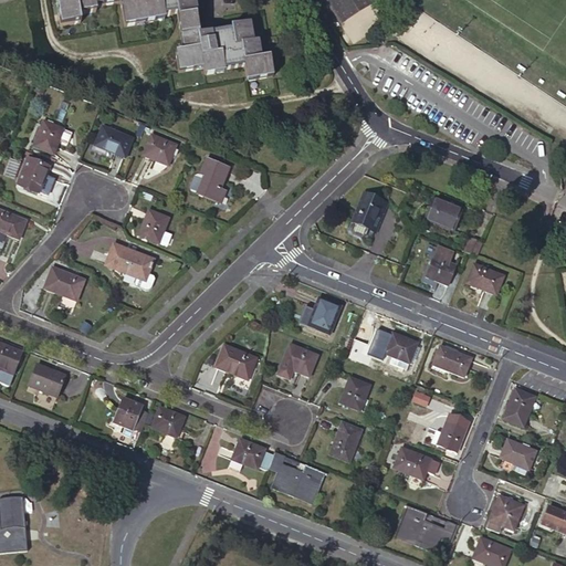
[(69,0),(55,2),(60,28),(80,24),(79,16),(94,12),(94,8),(119,3),(123,28),(163,21),(163,17),(175,14),(181,52),(174,54),(176,73),(200,70),(201,76),(221,72),(221,71),(241,67),(243,83),(270,79),(266,59),(259,60),(255,43),(251,44),(248,25),(228,29),(229,32),(197,38),(192,18),(195,18),(191,0),(69,0)]
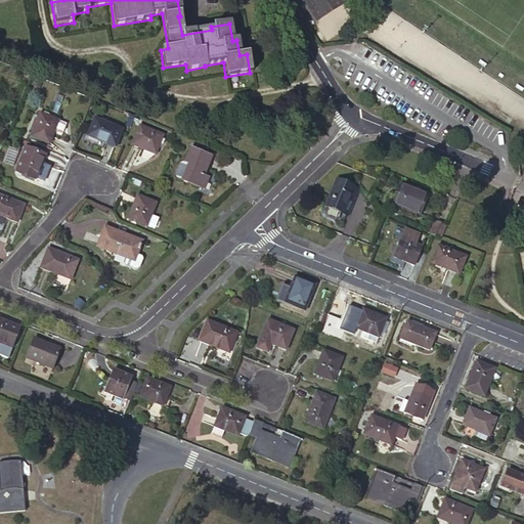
[(299,0),(314,24),(344,5),(341,0),(299,0)]
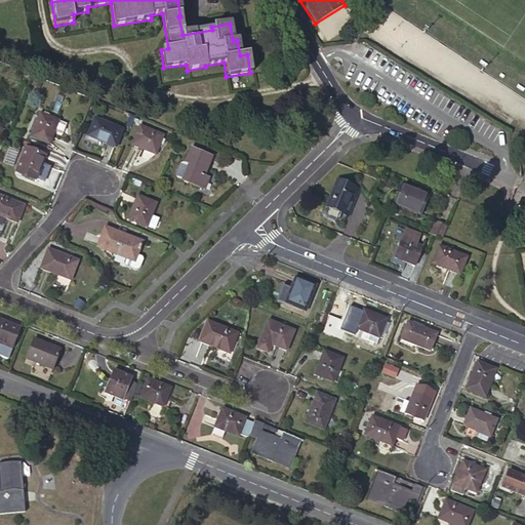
[(48,144),(53,133),(57,121),(39,114),(30,136),(48,144)]
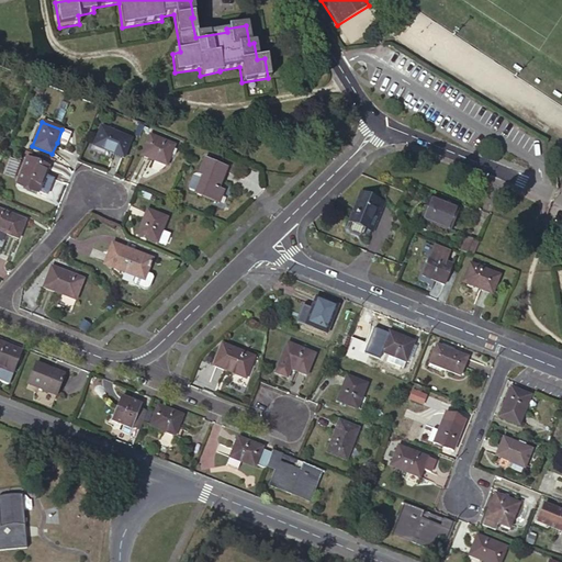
[(93,145),(123,157),(131,138),(101,127),(93,145)]
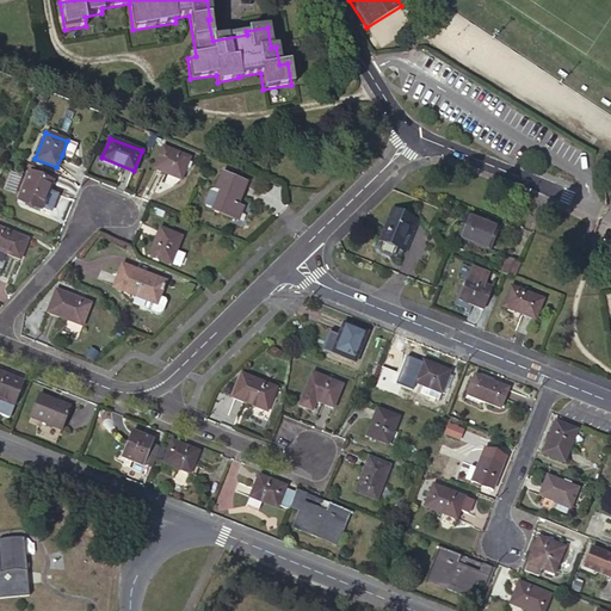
[(67,141),(62,155),(69,159),(75,144),(67,141)]
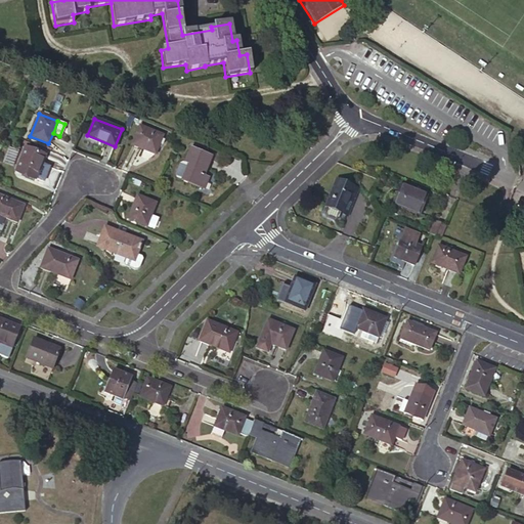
[(139,126),(132,144),(155,154),(162,135),(139,126)]
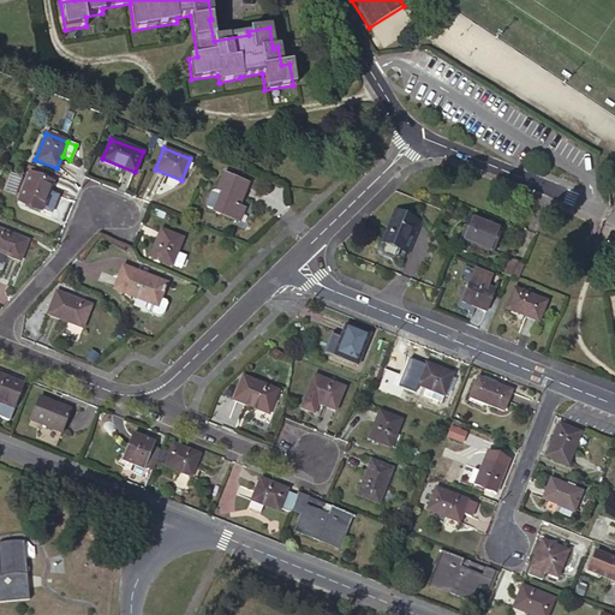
[(48,191),(52,183),(30,173),(18,201),(40,209),(41,209),(48,191)]
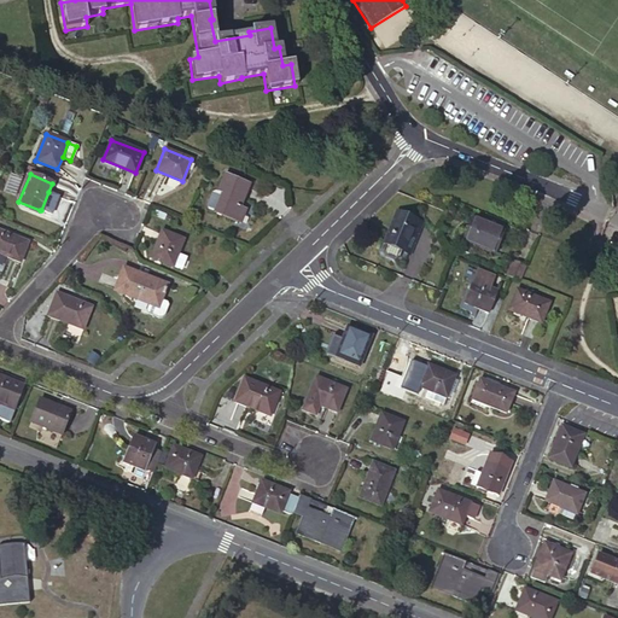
[(214,213),(240,223),(246,209),(240,207),(250,184),(226,174),(217,192),(221,194),(214,213)]
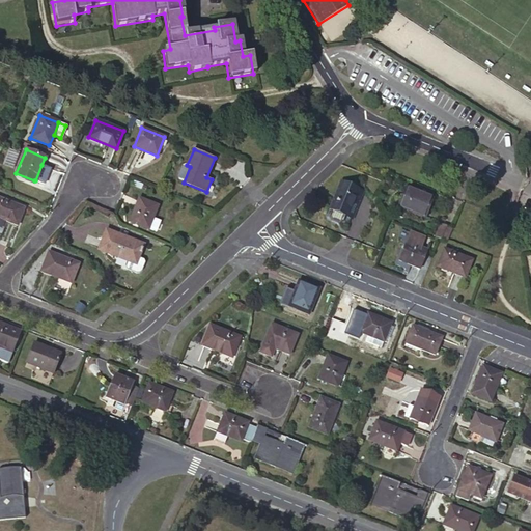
[(35,180),(43,184),(49,169),(42,165),(35,180)]
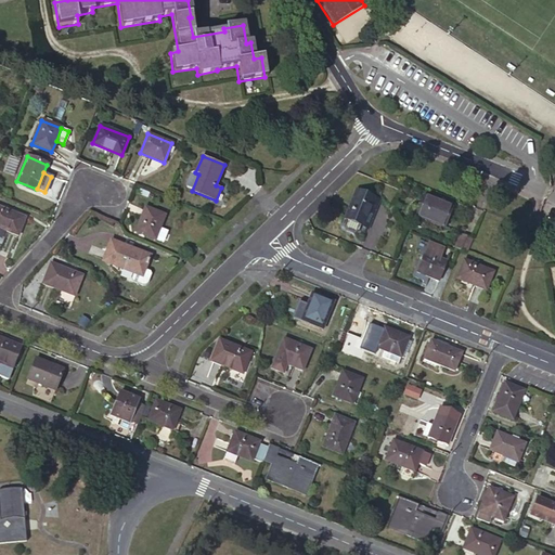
[(185,189),(192,191),(198,175),(195,172),(191,173),(185,189)]
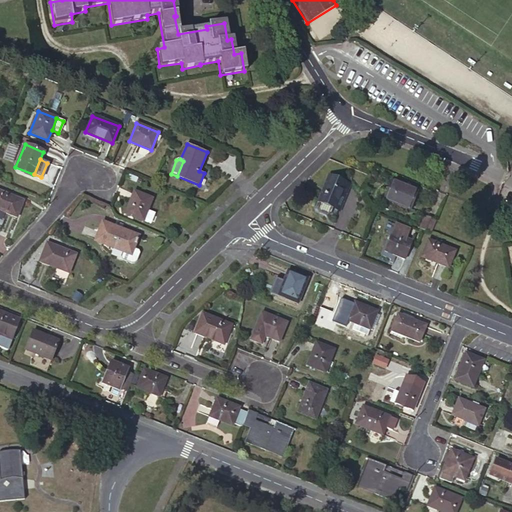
[(324,192),(330,176),(328,175),(321,191),(324,192)]
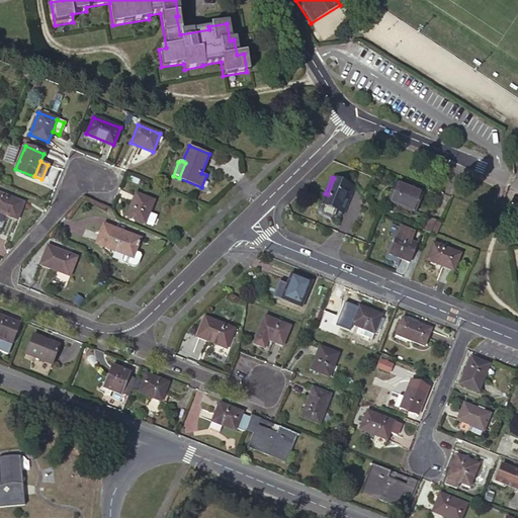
[(324,204),(337,209),(341,211),(351,185),(334,178),(328,194),(325,193),(321,203),(324,204)]
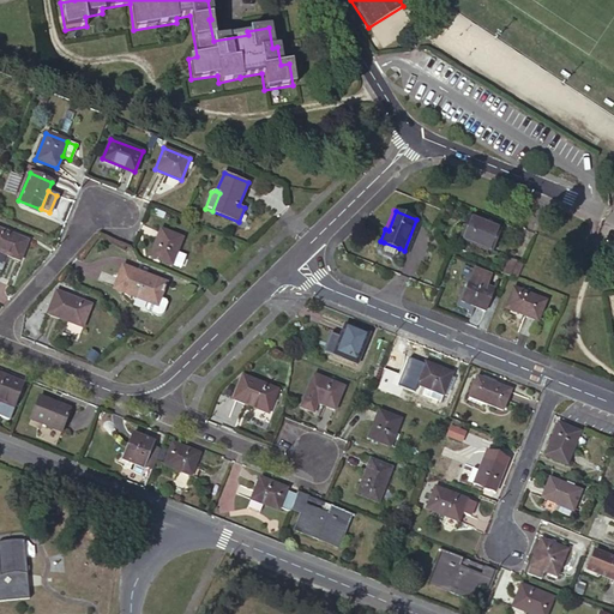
[(459,239),(492,251),(501,230),(468,217),(459,239)]
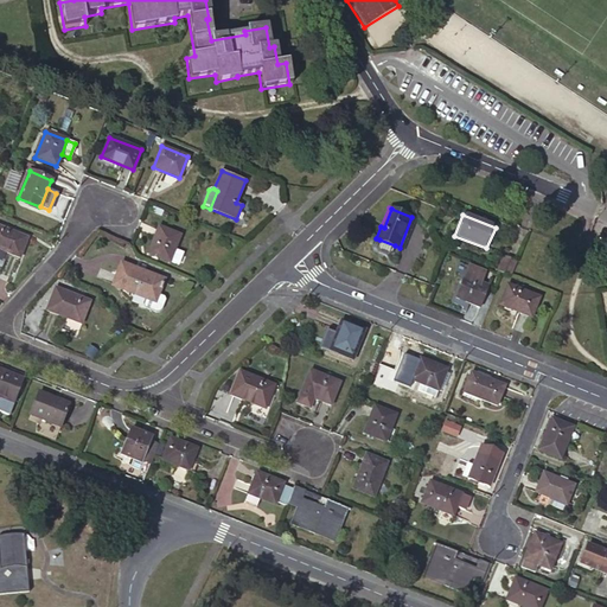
[(0,263),(2,264),(7,253),(19,257),(27,238),(0,227),(0,263)]
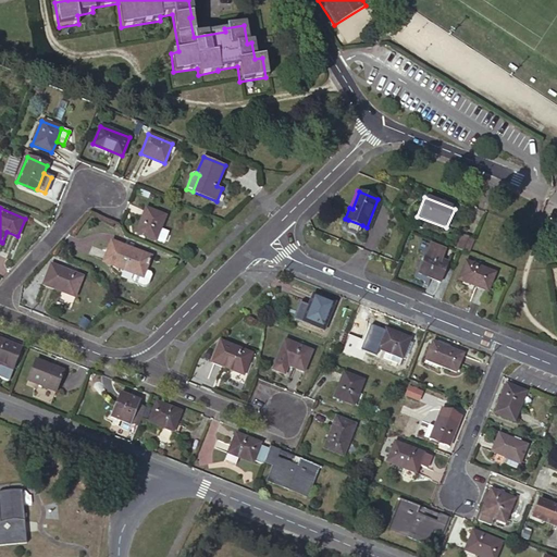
[(136,232),(156,239),(157,238),(160,227),(165,215),(145,208),(136,232)]
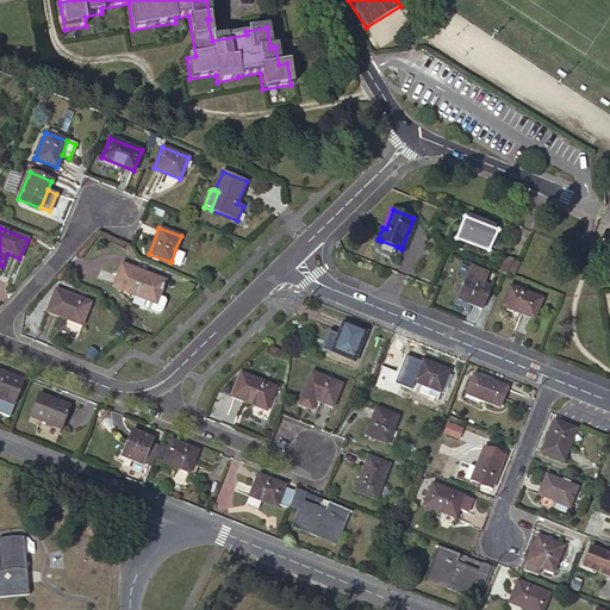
[(393,254),(397,247),(381,241),(378,248),(380,253),(388,256),(393,254)]
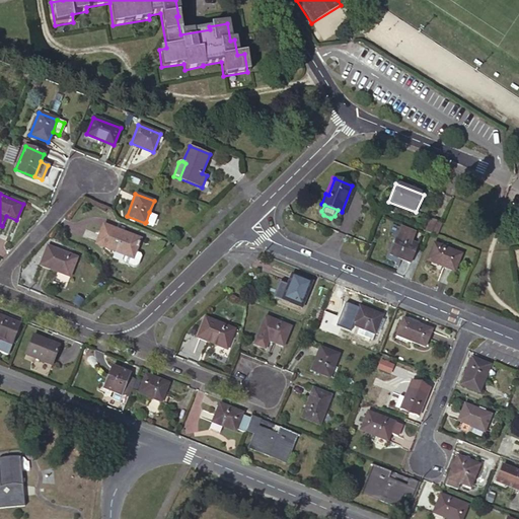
[(149,212),(146,222),(153,225),(157,215),(149,212)]
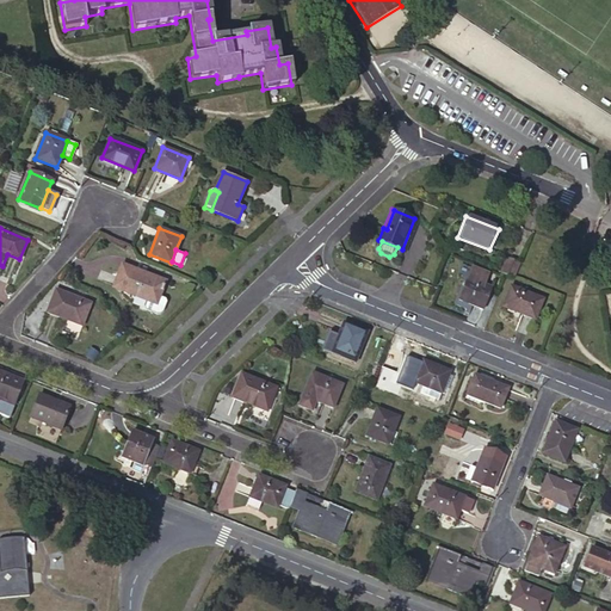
[(520,263),(505,257),(499,272),(514,278),(520,263)]
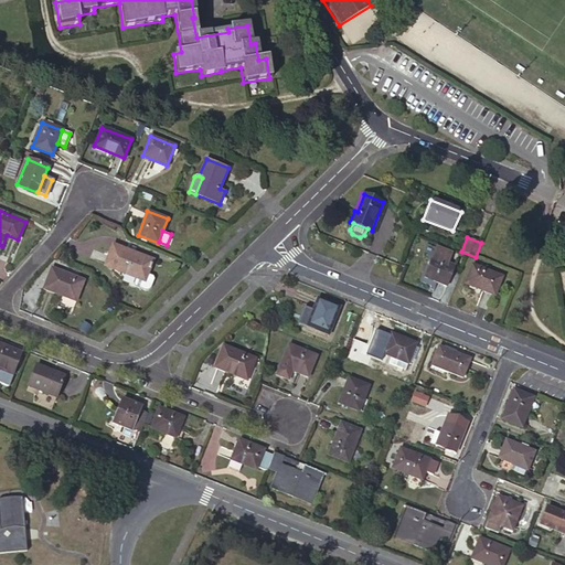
[(146,273),(148,268),(149,268),(152,259),(144,256),(142,259),(129,255),(130,253),(113,246),(105,265),(136,277),(132,284),(135,286),(144,289),(147,289),(149,287),(152,278),(151,276),(146,273)]
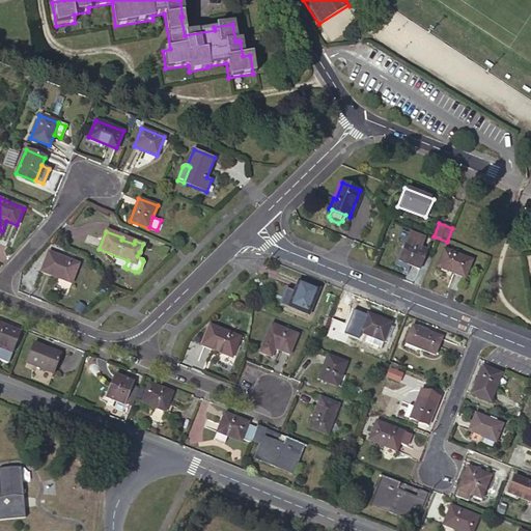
[(399,260),(419,269),(427,250),(407,242),(399,260)]
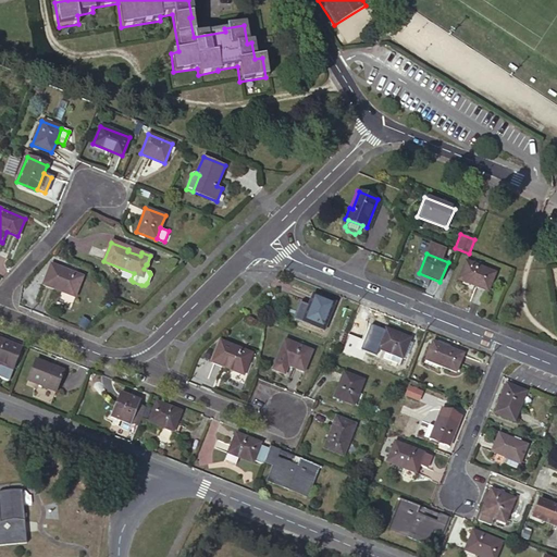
[(466,261),(458,280),(487,292),(495,273),(466,261)]
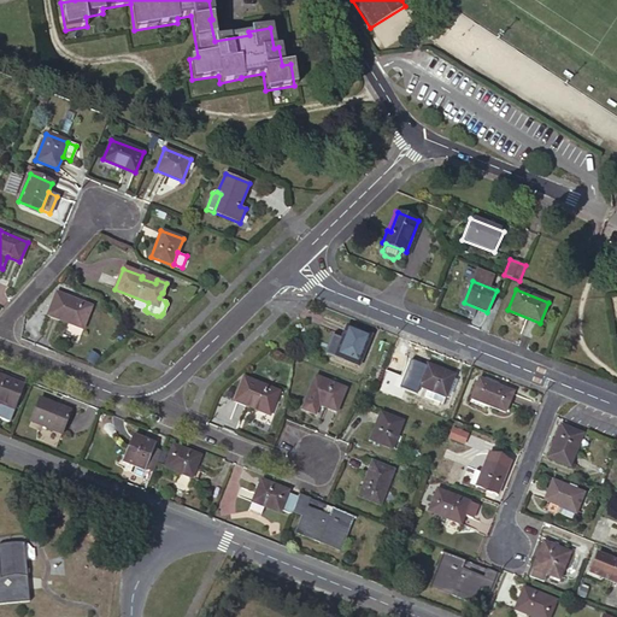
[(47,316),(82,329),(92,306),(56,292),(47,316)]
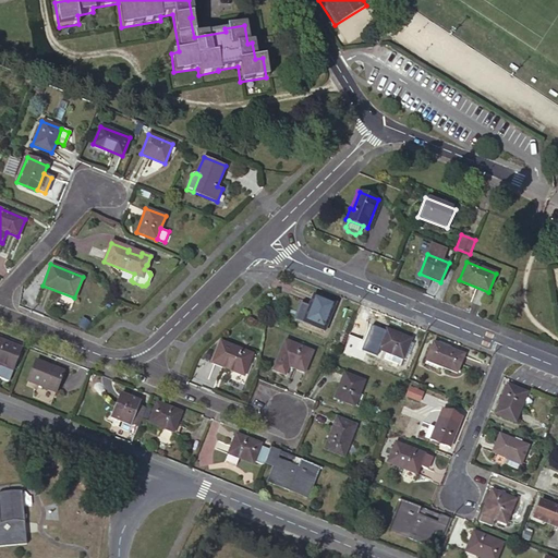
[(335,303),(315,295),(311,307),(304,324),(324,331),(335,303)]
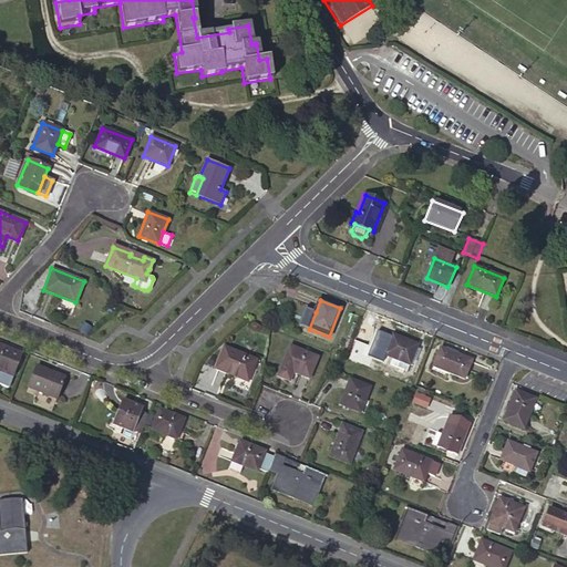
[(316,312),(306,308),(299,325),(309,329),(316,312)]
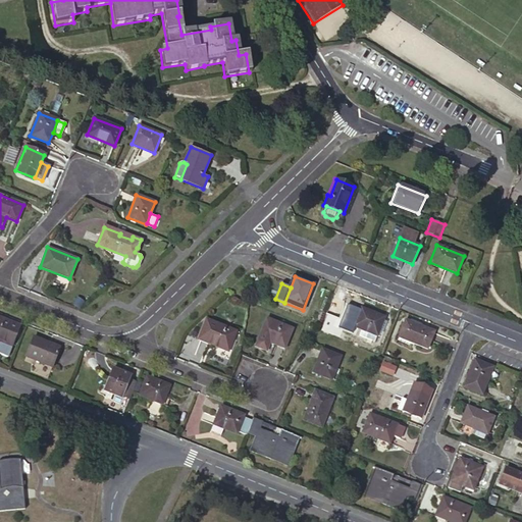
[(362,330),(376,335),(384,317),(361,308),(354,327),(362,330)]
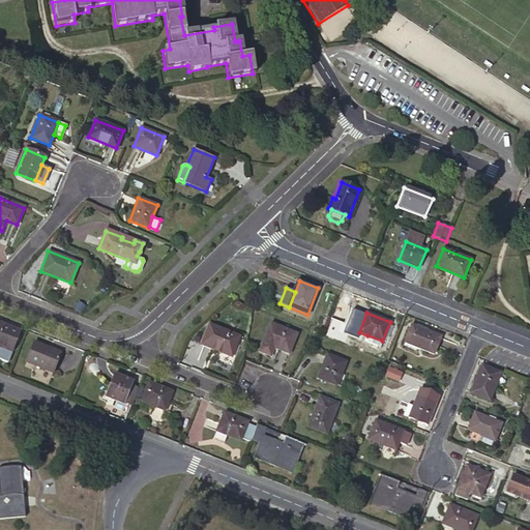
[(0,351),(10,356),(21,330),(0,322),(0,351)]
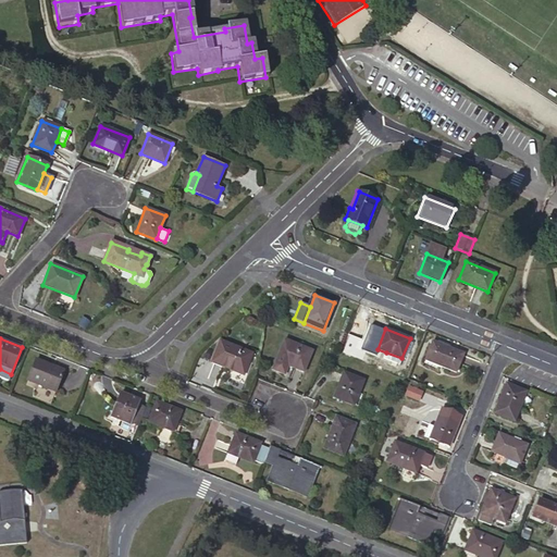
[(211,362),(244,374),(252,353),(220,339),(211,362)]
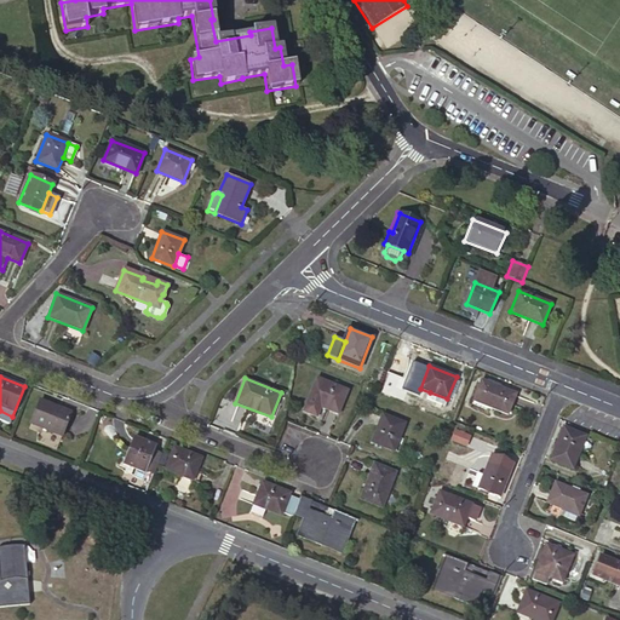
[(320,406),(338,413),(346,390),(316,378),(303,411),(316,415),(320,406)]
